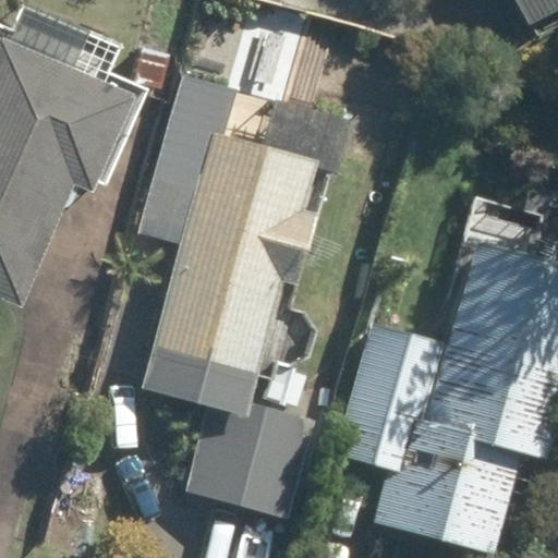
[(557,0),(516,0),(531,25),(557,9),(557,0)]
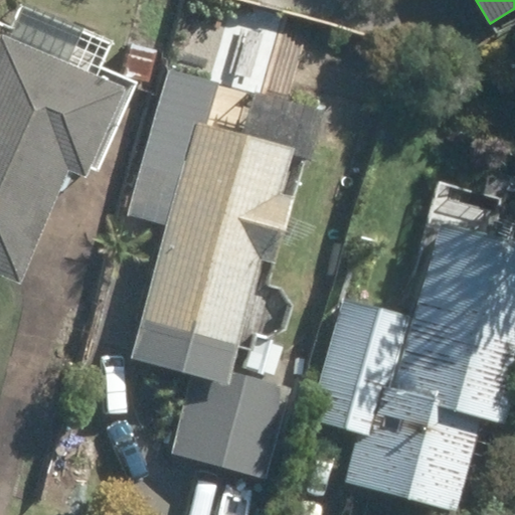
[(0,275),(16,282),(64,171),(80,179),(84,171),(94,174),(98,167),(121,176),(137,138),(114,129),(133,82),(99,67),(109,42),(21,5),(10,30),(0,24),(0,275)]
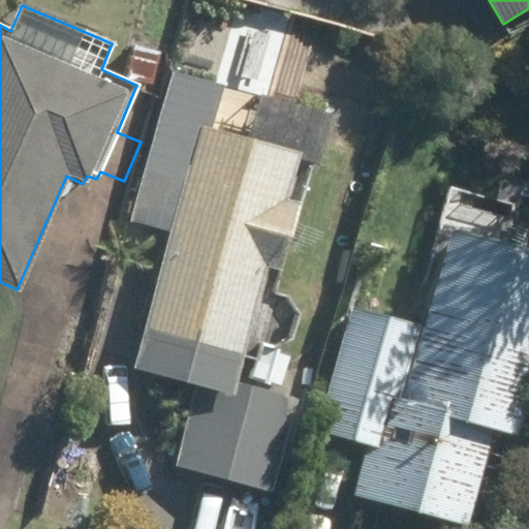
[(133,43),(124,78),(151,86),(160,51),(133,43)]
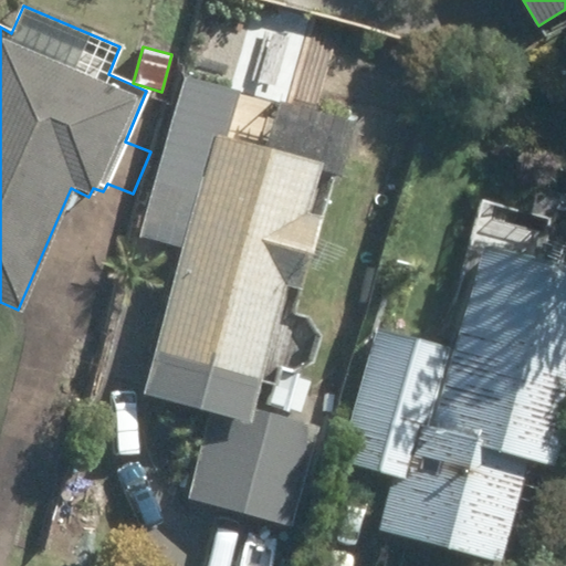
[(181,250),(145,394),(210,409),(186,499),(293,527),(318,428),(253,410),(285,286),(303,292),(322,217),(305,213),(315,173),(339,179),(354,121),(279,102),(266,149),(223,138),(234,91),(181,77),(140,240),(181,250)]
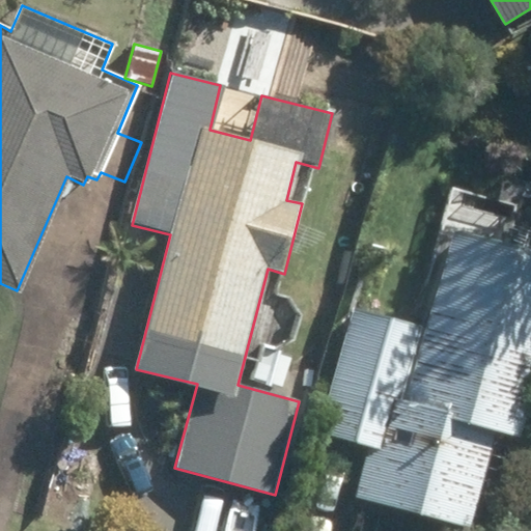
[(530,269),(448,246),(424,330),(353,309),(317,432),(373,447),(359,498),(468,529),(496,432),(518,439),(530,393),(530,269)]
